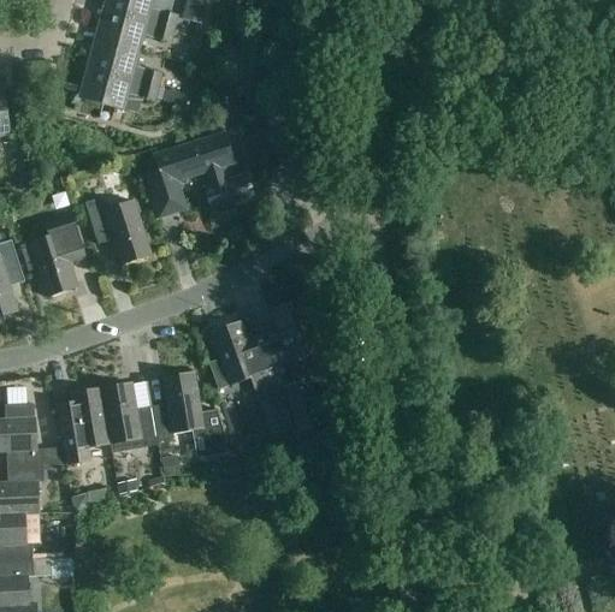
[(105,0),(104,9),(176,27),(179,13),(152,6),(153,0),(105,0)]
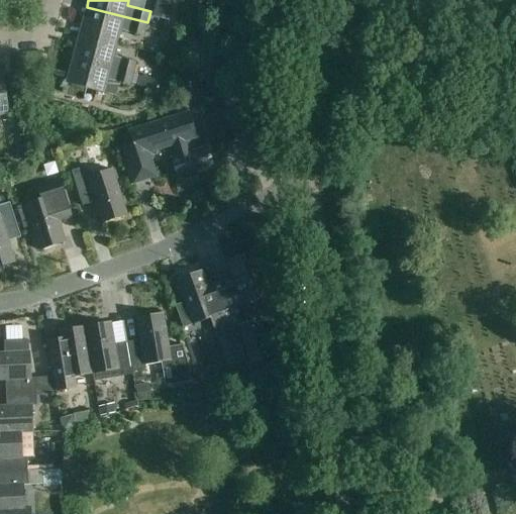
[(156,5),(153,15),(170,19),(172,9),(156,5)]
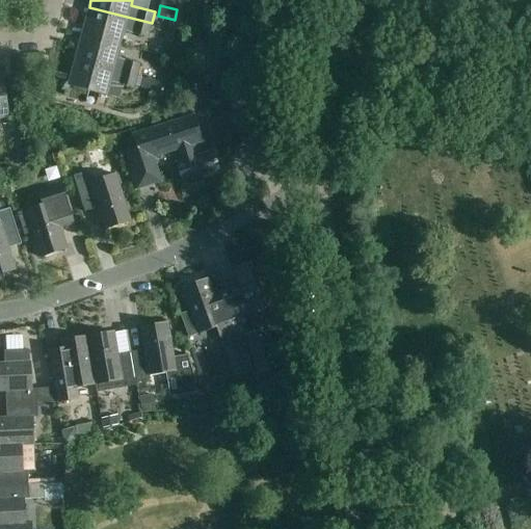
[(89,7),(82,32),(122,42),(125,29),(149,35),(152,23),(89,7)]
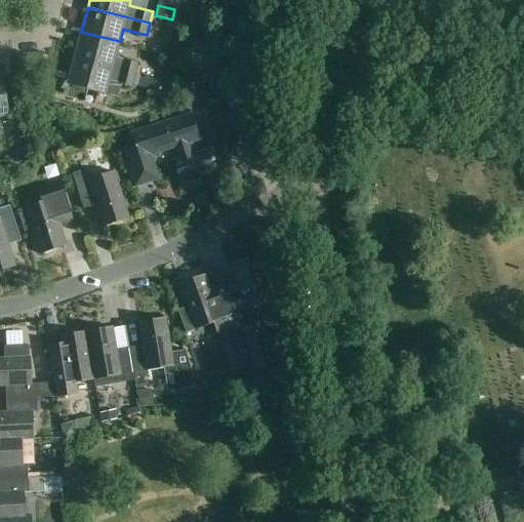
[(217,30),(205,27),(201,41),(214,44),(217,30)]
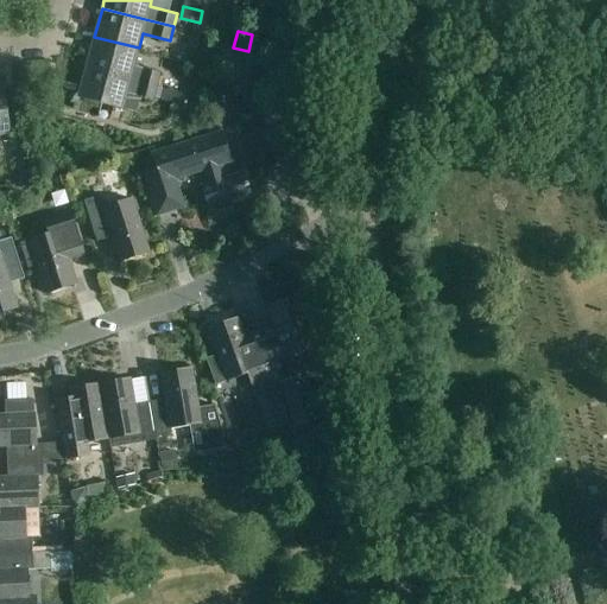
[(94,37),(87,67),(158,84),(162,71),(134,64),(139,48),(94,37)]
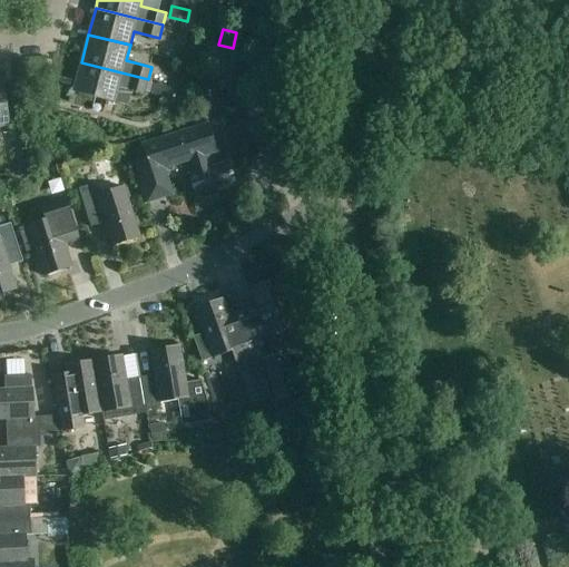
[(145,93),(148,79),(81,62),(74,89),(116,100),(119,86),(145,93)]
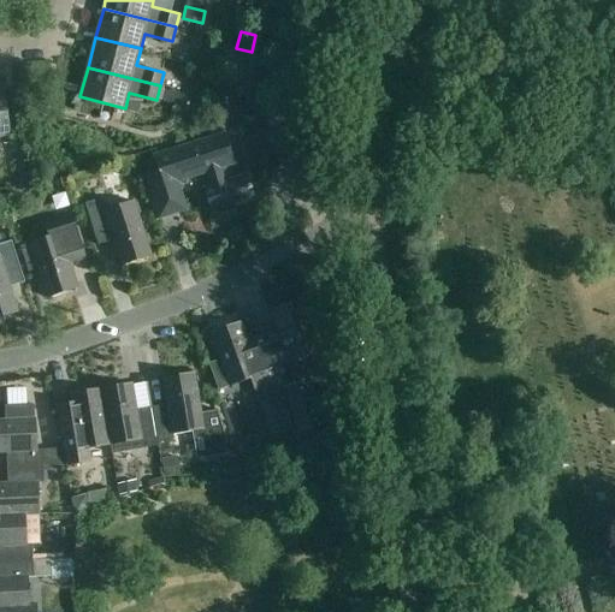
[(0,87),(0,165),(11,164),(10,150),(0,150),(0,132),(11,131),(5,87),(0,87)]
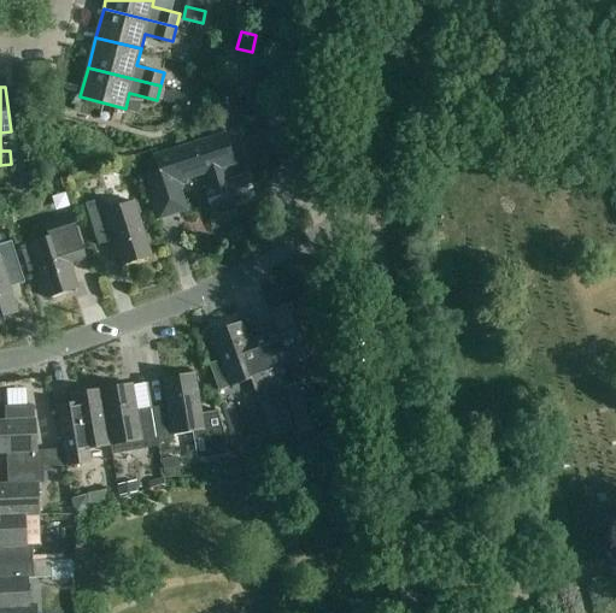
[(213,211),(254,199),(246,174),(227,180),(222,164),(233,161),(224,134),(154,155),(158,168),(146,172),(159,216),(185,207),(177,181),(207,171),(211,182),(205,184),(213,211)]
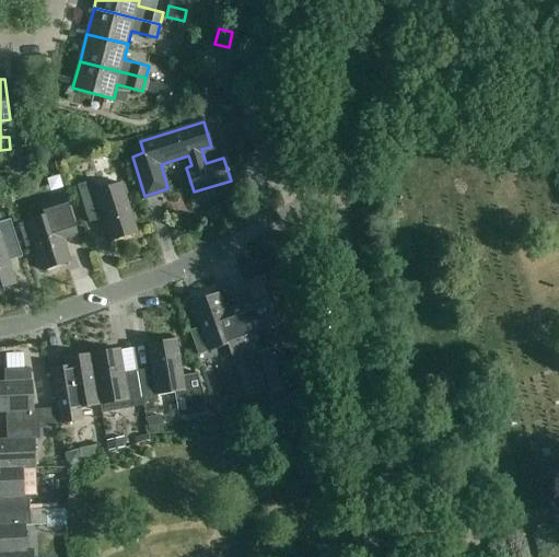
[(100,169),(103,182),(123,176),(120,164),(100,169)]
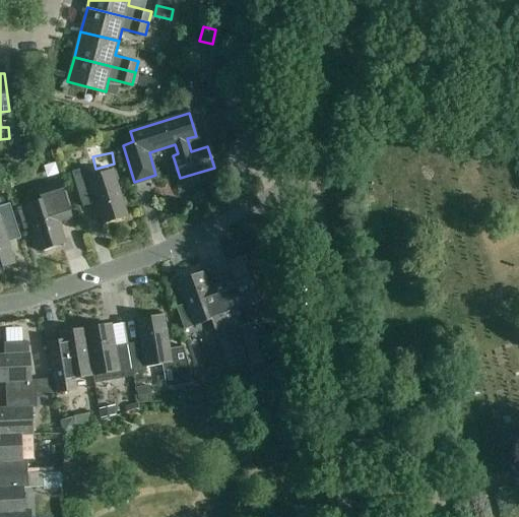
[(104,220),(127,213),(113,170),(89,177),(86,166),(72,171),(83,204),(98,200),(104,220)]
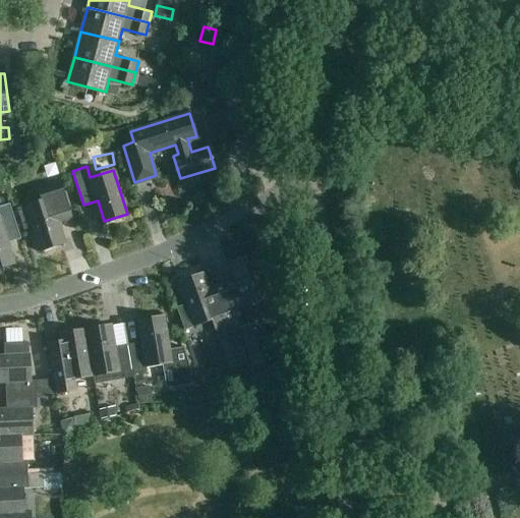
[(24,228),(35,225),(42,249),(67,241),(60,221),(73,217),(62,182),(47,187),(47,185),(32,190),(35,202),(17,207),(24,228)]
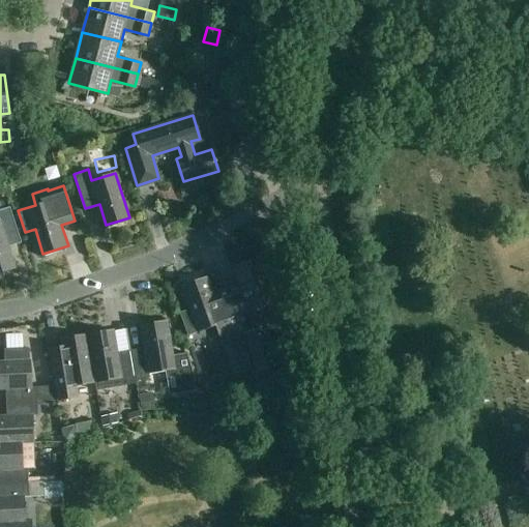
[(8,244),(21,240),(9,205),(0,208),(0,217),(0,220),(0,270),(16,266),(8,244)]
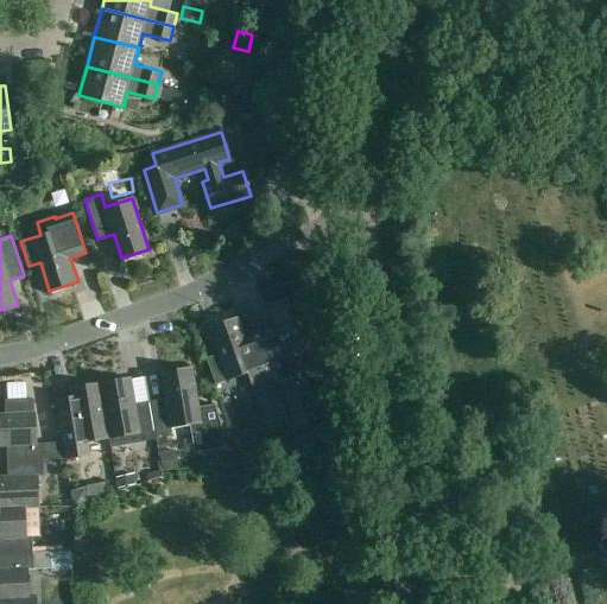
[(260,329),(263,337),(273,374),(290,369),(285,356),(315,347),(297,296),(269,305),(274,324),(260,329)]
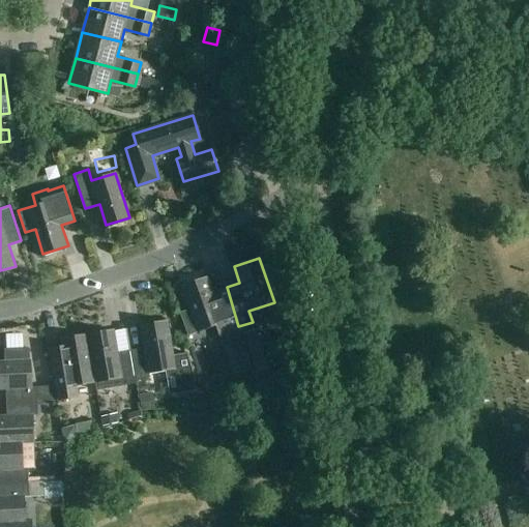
[(238,326),(229,294),(227,287),(214,291),(209,275),(182,284),(198,328),(223,320),(227,330),(238,326)]
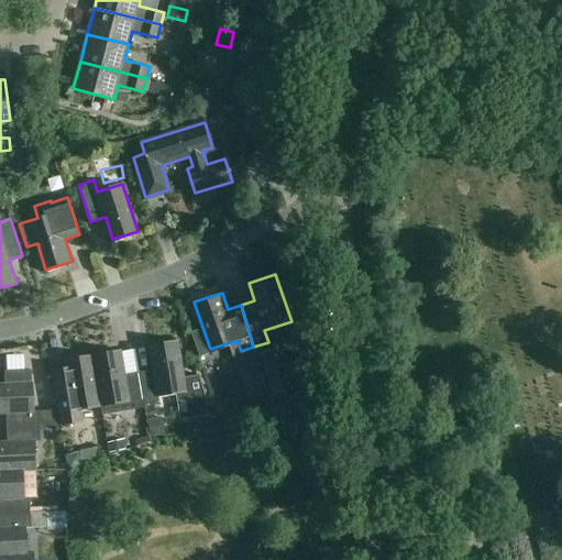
[(139,371),(145,403),(161,401),(160,395),(176,393),(180,417),(208,413),(204,391),(198,374),(185,376),(178,339),(150,343),(154,368),(139,371)]
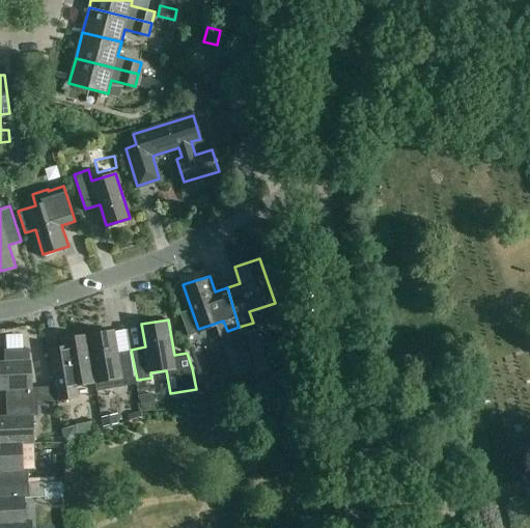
[(267,325),(243,332),(256,371),(280,363),(267,325)]
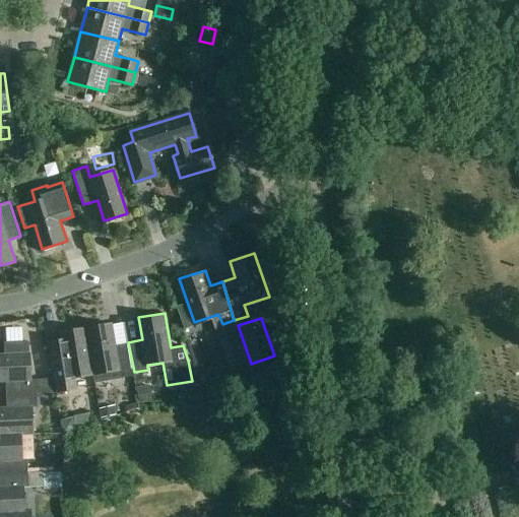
[(94,375),(93,375),(94,381),(134,374),(134,372),(128,342),(116,344),(113,322),(85,327),(94,375)]
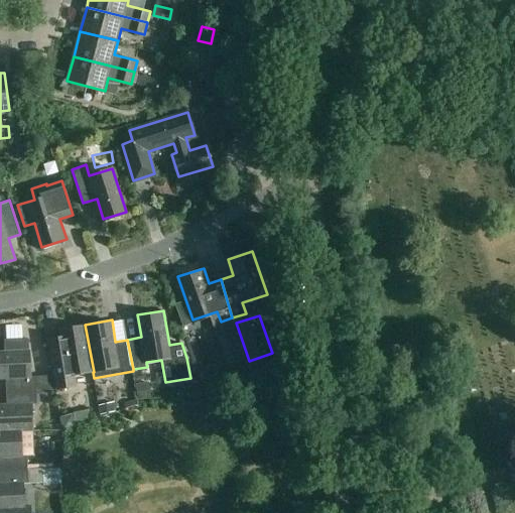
[(70,376),(93,372),(94,372),(85,325),(60,329),(61,336),(48,338),(56,388),(72,386),(70,376)]
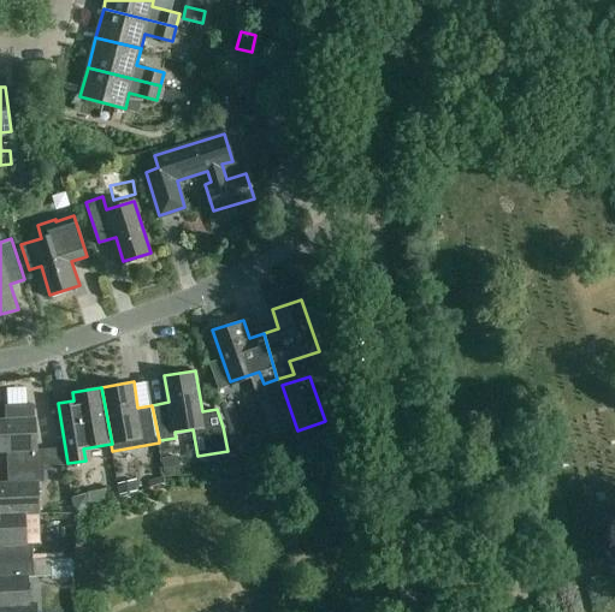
[(295,427),(283,392),(261,400),(273,434),(295,427)]
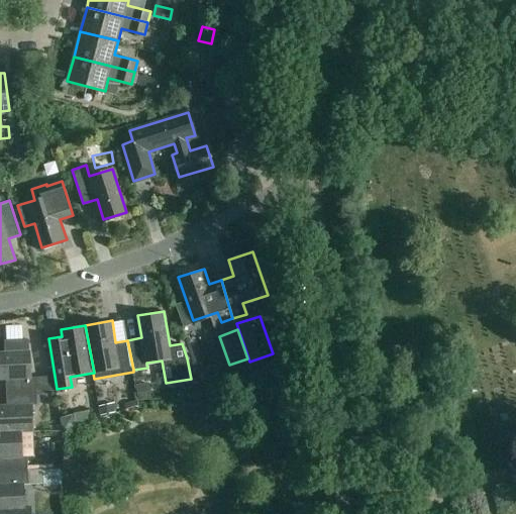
[(0,377),(6,378),(6,391),(36,389),(54,389),(53,375),(31,376),(30,350),(29,350),(29,338),(5,338),(5,351),(0,350),(0,377)]
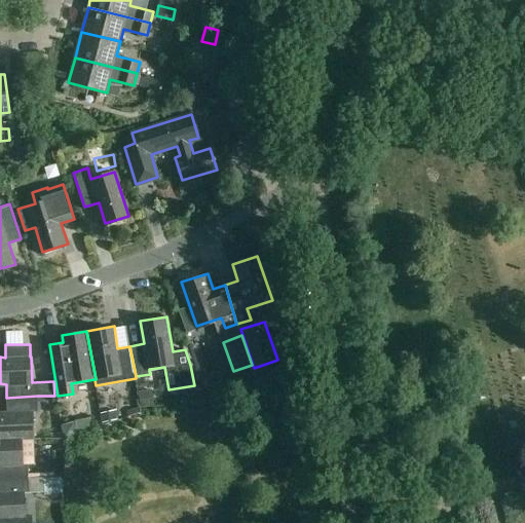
[(152,387),(138,389),(140,405),(143,405),(154,404),(152,387)]
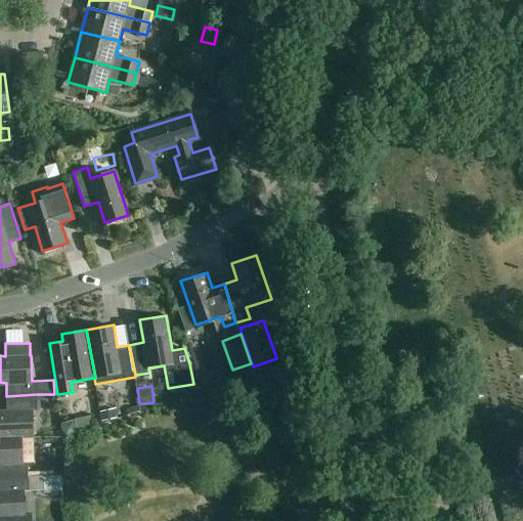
[(0,409),(0,436),(22,436),(33,436),(32,409),(37,409),(37,394),(6,396),(7,409),(0,409)]
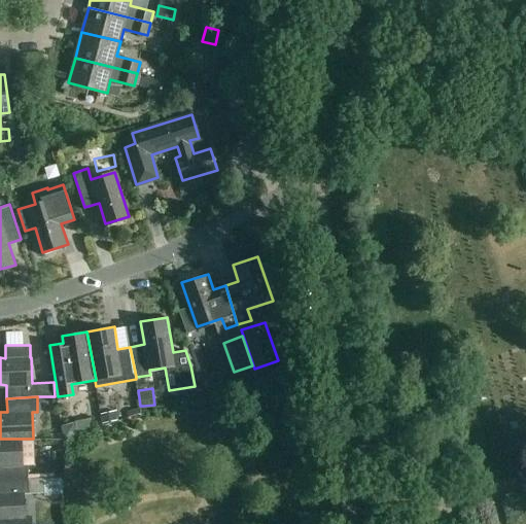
[(116,409),(101,412),(103,421),(118,418),(116,409)]
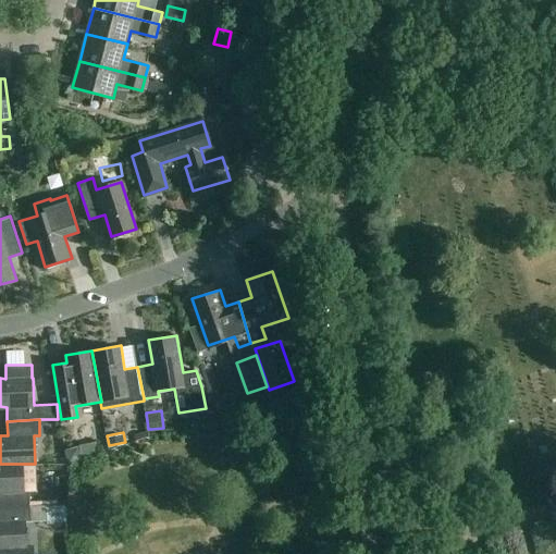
[(78,445),(65,448),(69,460),(69,462),(83,458),(83,457),(78,445)]
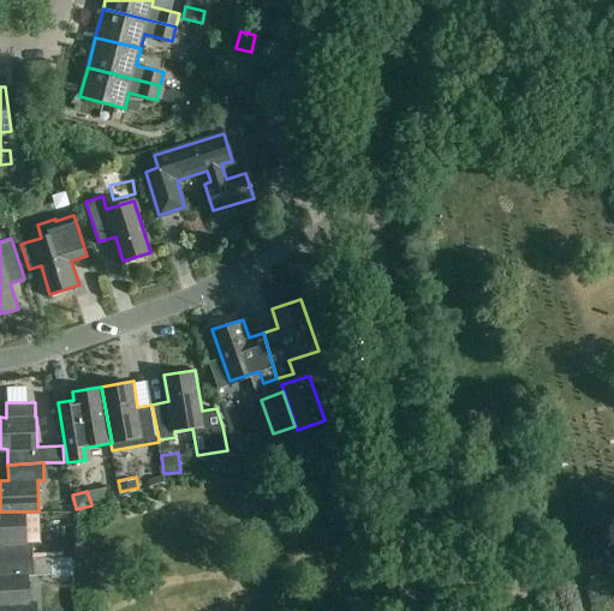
[(0,558),(34,557),(33,541),(25,543),(25,511),(0,511),(0,558)]
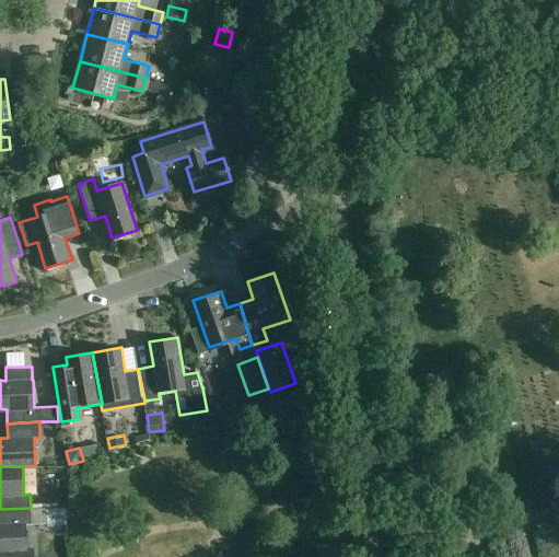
[(0,556),(32,556),(32,549),(26,550),(25,524),(47,523),(46,508),(31,508),(0,509),(0,556)]
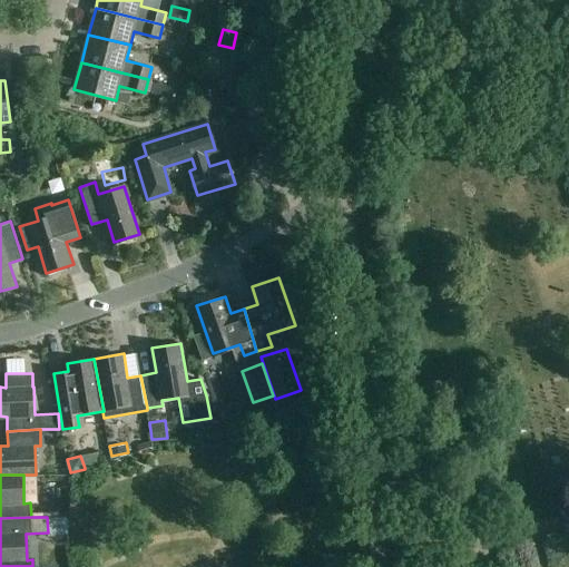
All buildings are outlined.
